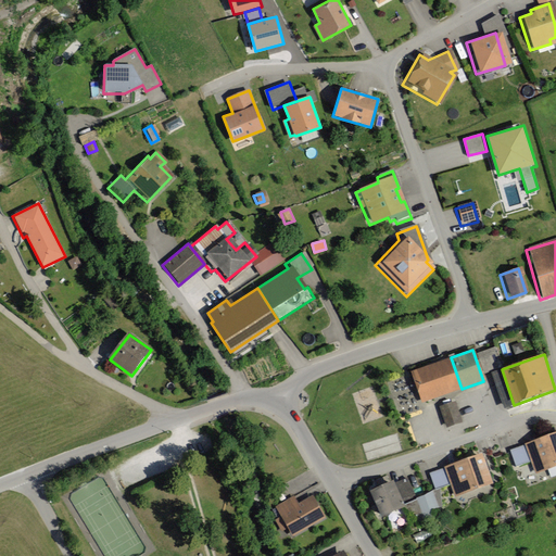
[(451,357),(412,370),(422,402),(462,389),(451,357)]
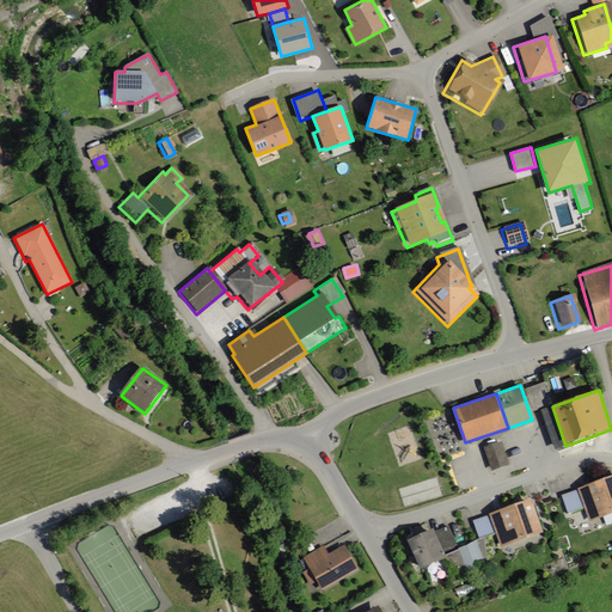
[(442,448),(460,442),(457,428),(438,434),(442,448)]
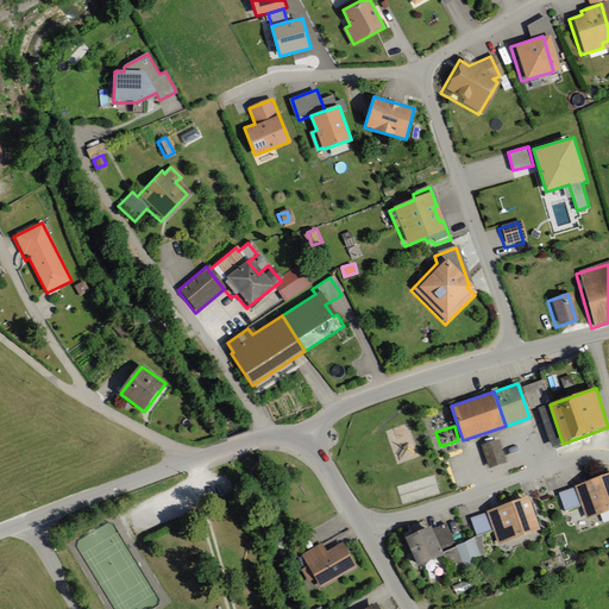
[(497,439),(482,445),(490,468),(506,462),(497,439)]
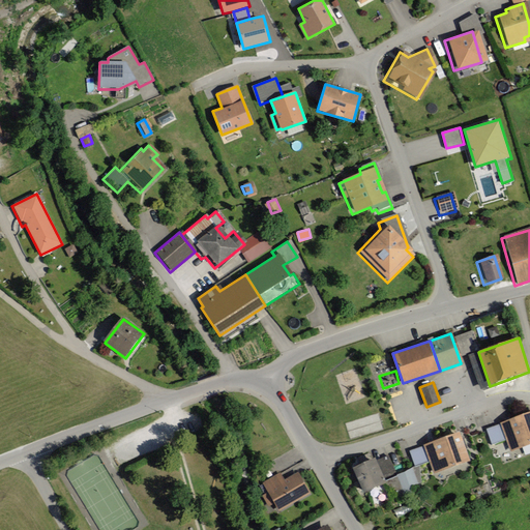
[(529,444),(529,413),(497,424),(498,427),(486,431),(491,446),(504,441),(507,452),(529,444)]
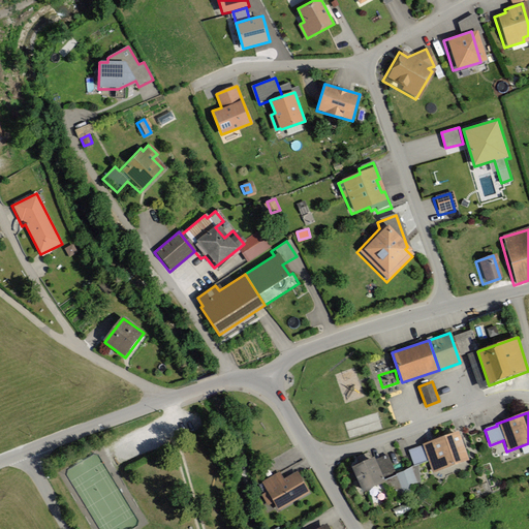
[(459,432),(410,449),(415,464),(429,459),(434,473),(469,460),(459,432)]
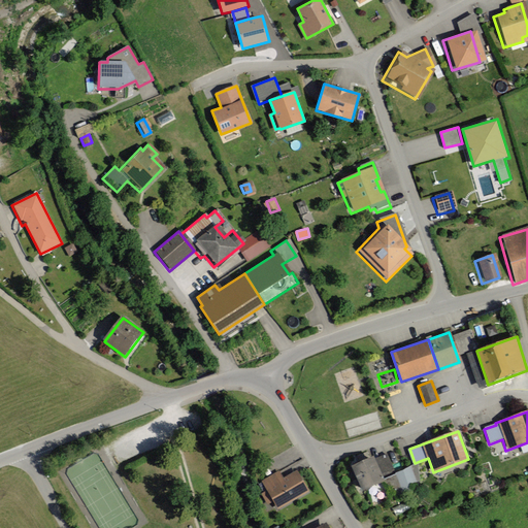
[(373,460),(372,456),(349,467),(360,492),(385,481),(383,475),(395,469),(388,454),(373,460)]
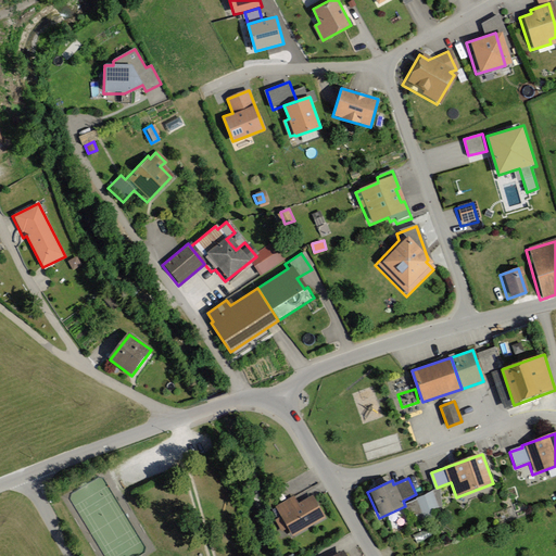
[(441,489),(405,504),(421,520),(432,516),(430,510),(443,505),(441,489)]
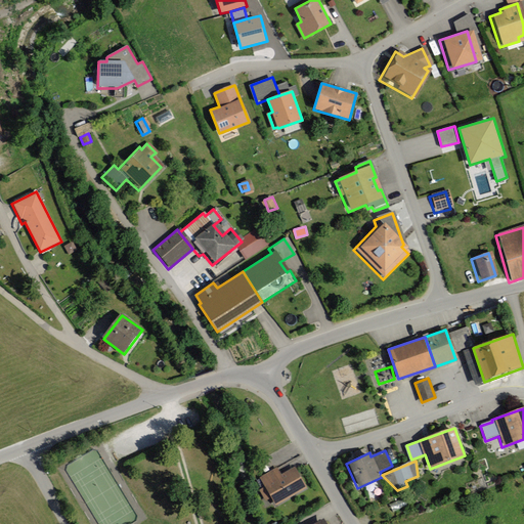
[(306,488),(294,467),(280,475),(277,468),(260,478),(276,506),(306,488)]
